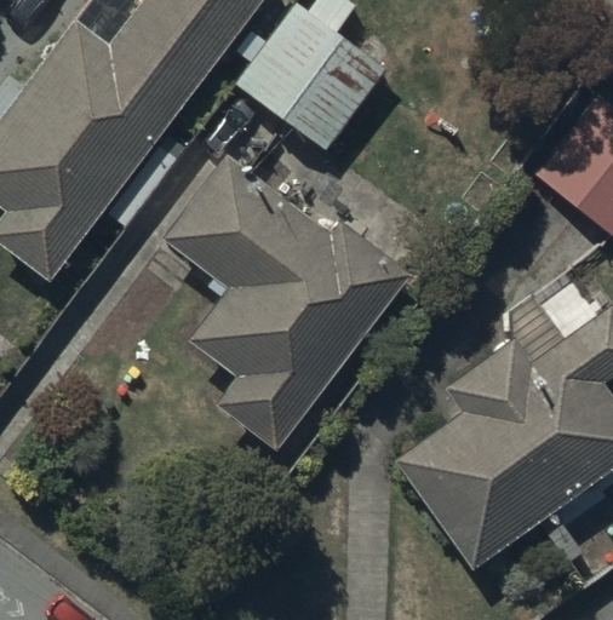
[(75,18),(0,118),(0,206),(7,212),(0,220),(0,242),(47,277),(256,0),(142,0),(109,45),(75,18)]
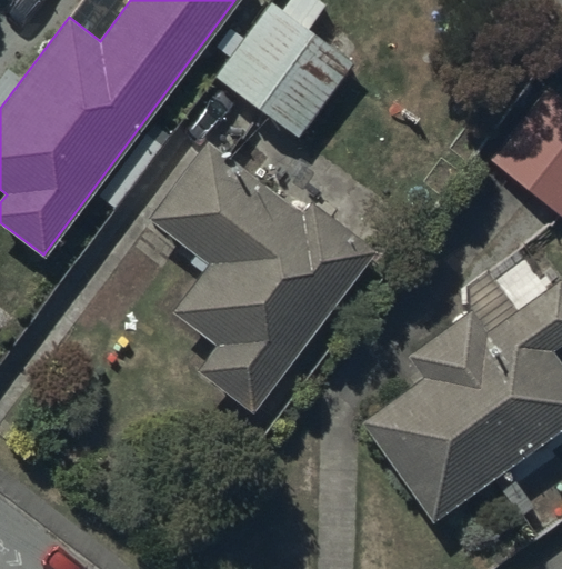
[(300,140),(358,63),(273,0),(214,77),(300,140)]
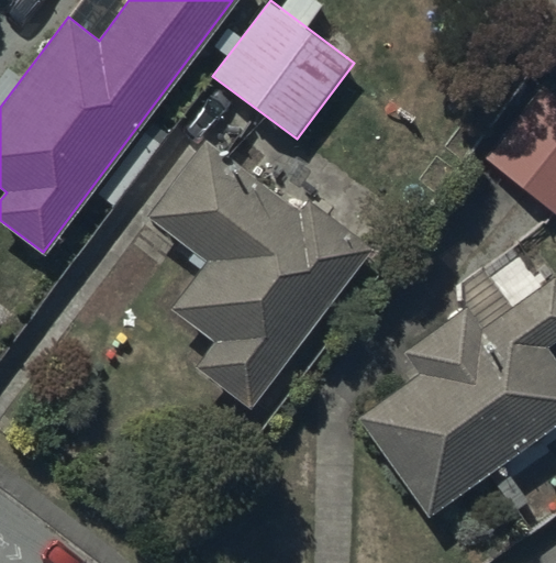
[(555,92),(548,87),(488,158),(555,213),(555,92)]
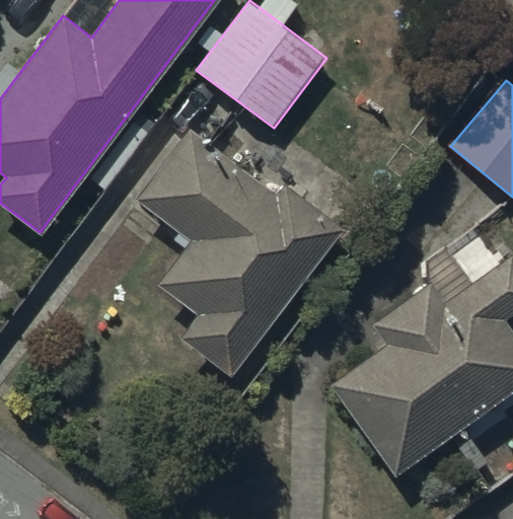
[(189,128),(134,200),(188,241),(155,284),(196,314),(178,338),(232,378),(346,229),(285,183),(277,195),(189,128)]
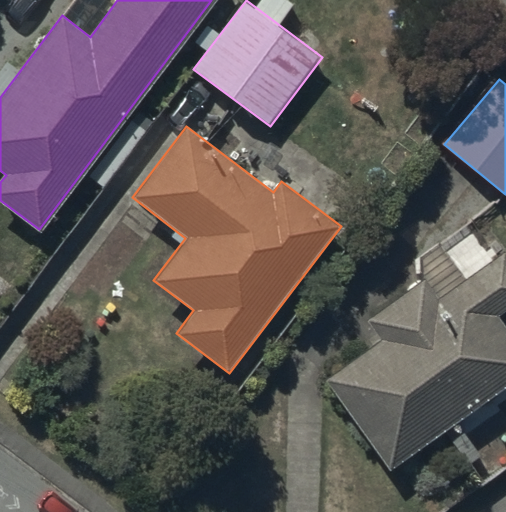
[(383,338),(327,378),(390,470),(505,386),(505,328),(497,316),(505,310),(505,250),(500,254),(495,247),(481,257),(473,246),(454,260),(444,246),(418,265),(427,277),(369,319),(383,338)]
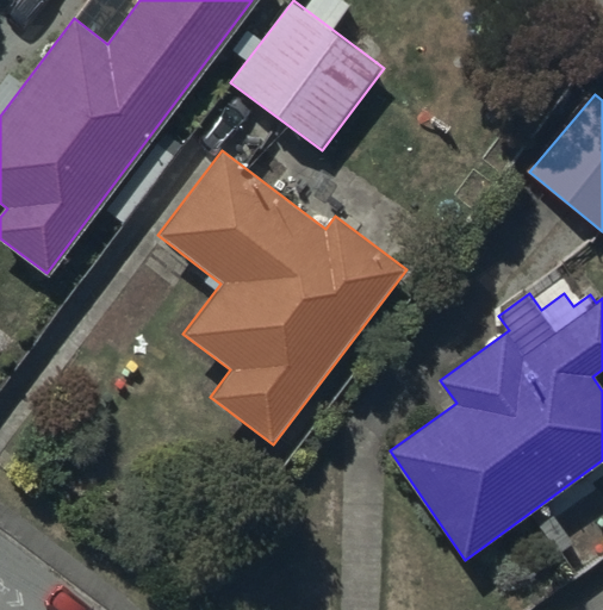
All buildings are outlined.
